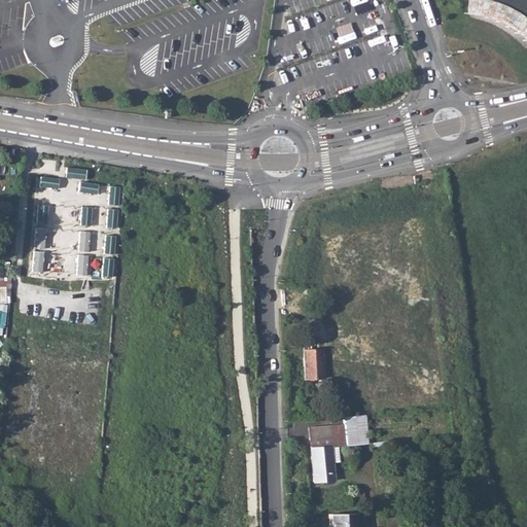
[(526,0),(470,0),(470,1),(478,1),(476,13),(496,20),(507,27),(516,32),(523,23),(526,26),(526,0)]
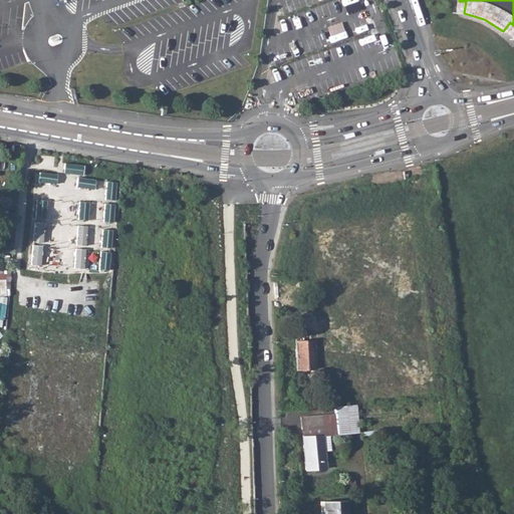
[(64,164),(63,174),(83,175),(83,166),(64,164)]
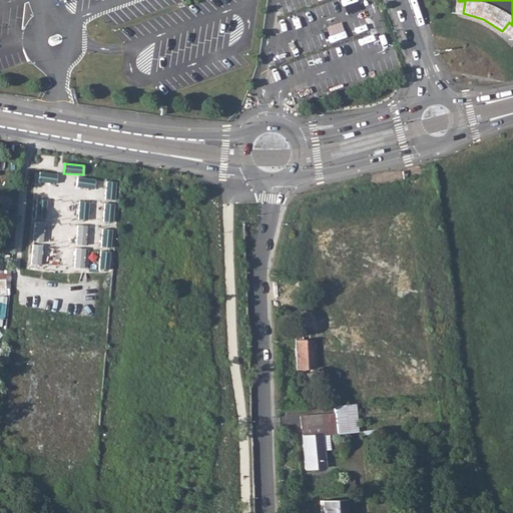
[(38,172),(37,181),(55,183),(56,173),(38,172)]
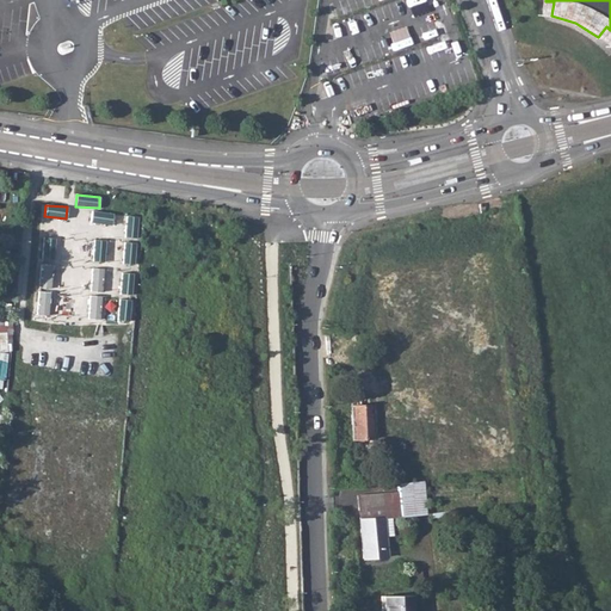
[(112,214),(92,211),(91,222),(111,224),(112,214)]
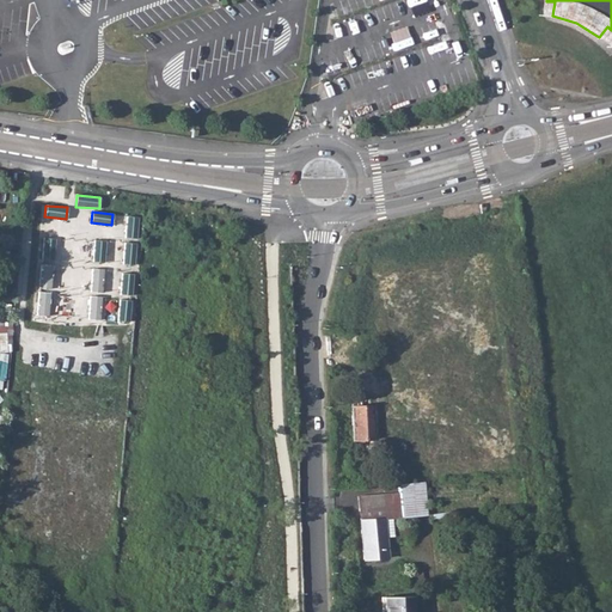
[(126,238),(136,238),(139,216),(127,215),(126,238)]
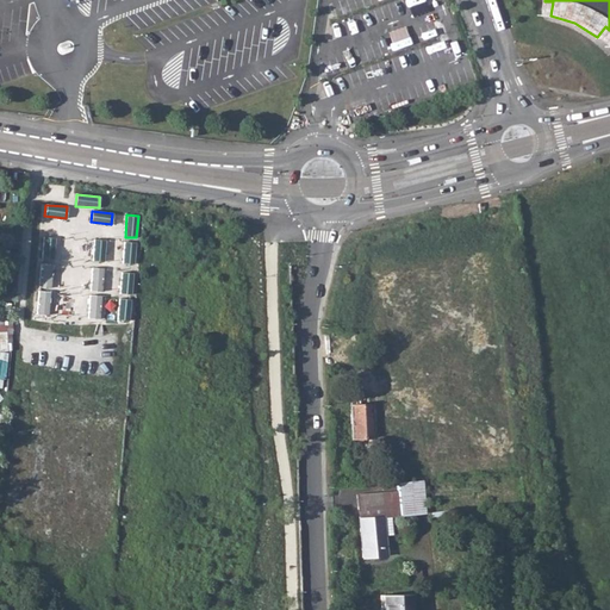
[(43,259),(54,259),(56,237),(44,236),(43,259)]
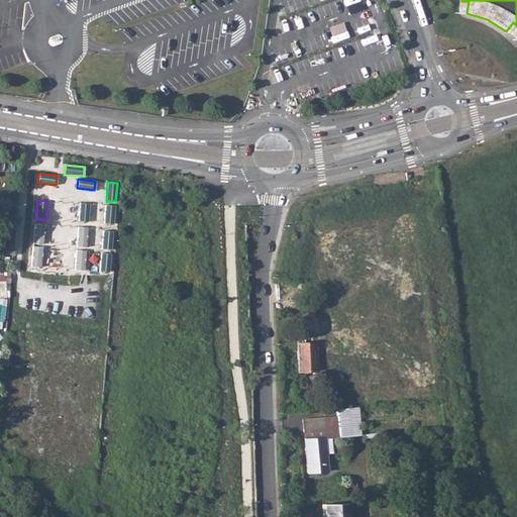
[(79,221),(88,222),(90,203),(80,202),(79,221)]
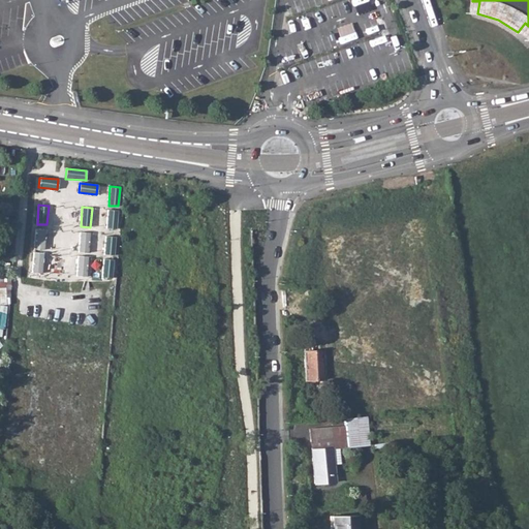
[(107,227),(117,228),(119,209),(109,209),(107,227)]
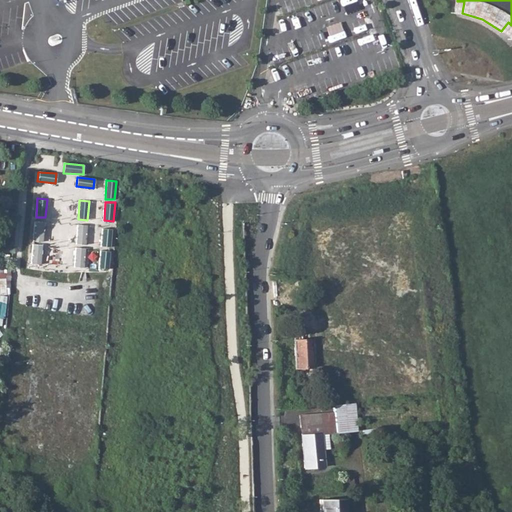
[(33,240),(42,241),(44,222),(34,221),(33,240)]
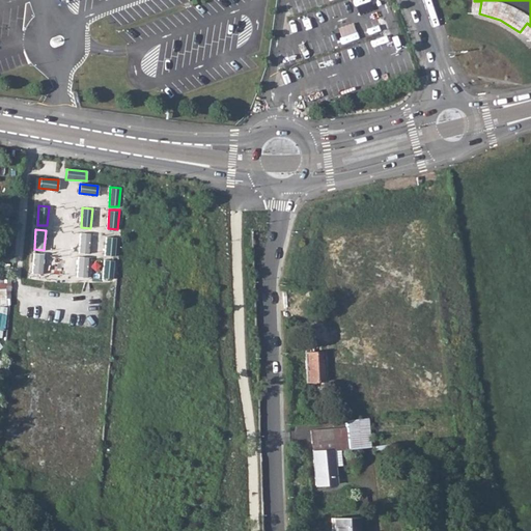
[(79,252),(88,253),(90,233),(80,232),(79,252)]
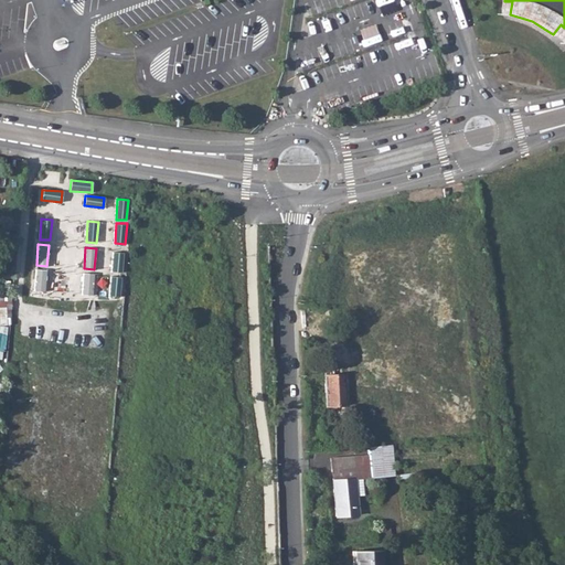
[(110,272),(120,273),(123,252),(113,252),(110,272)]
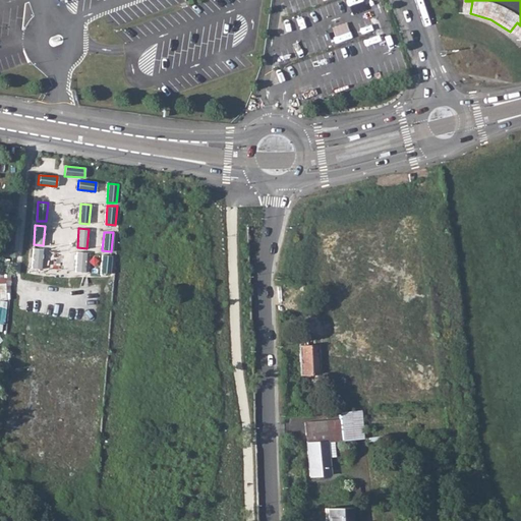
[(31,268),(41,269),(43,250),(33,249),(31,268)]
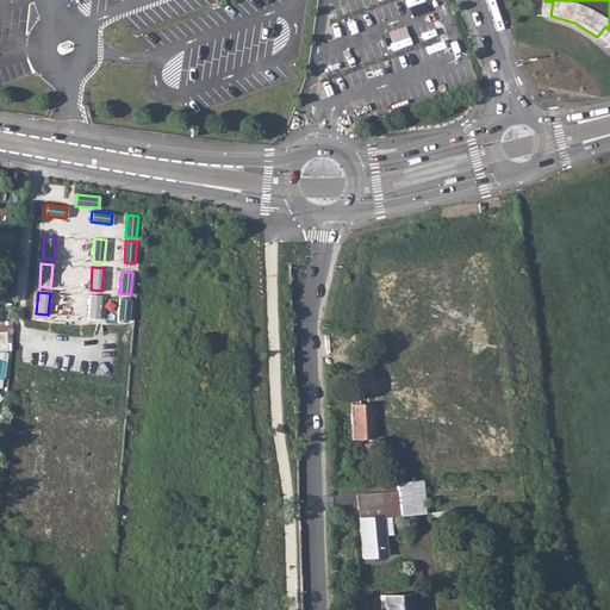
[(89,317),(100,318),(103,296),(91,294),(89,317)]
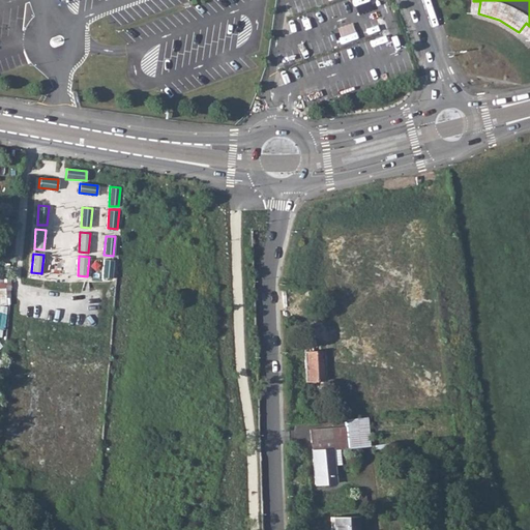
[(102,278),(112,278),(114,260),(105,259),(102,278)]
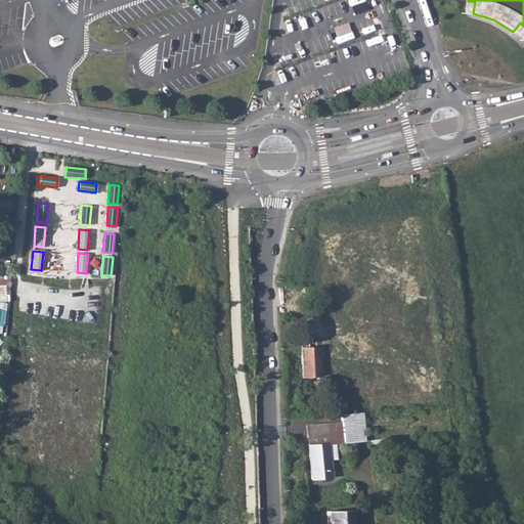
[(300,340),(300,348),(302,377),(311,376),(320,376),(321,376),(320,347),(309,348),(308,339),(300,340)]
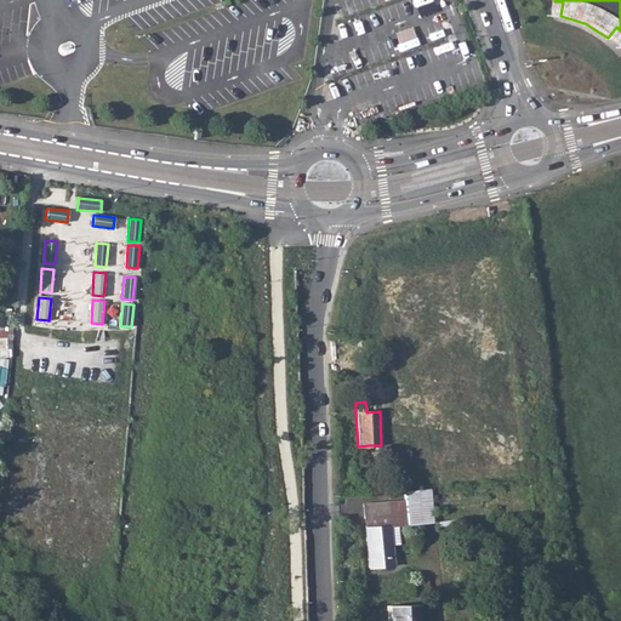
[(364,503),(365,528),(369,568),(393,565),(392,545),(391,525),(398,525),(432,522),(429,488),(404,490),(405,500),(364,503)]
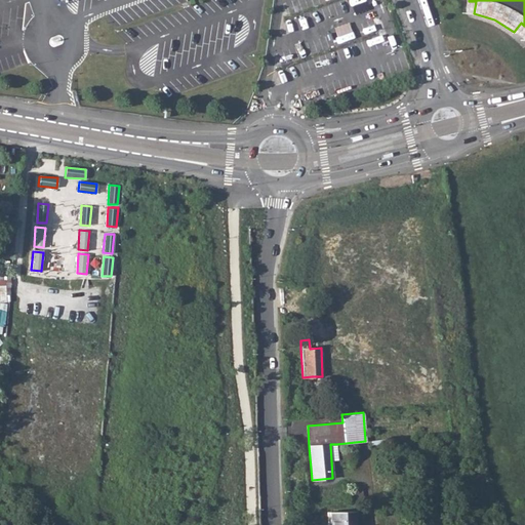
[(356,493),(349,493),(350,505),(357,503),(356,493)]
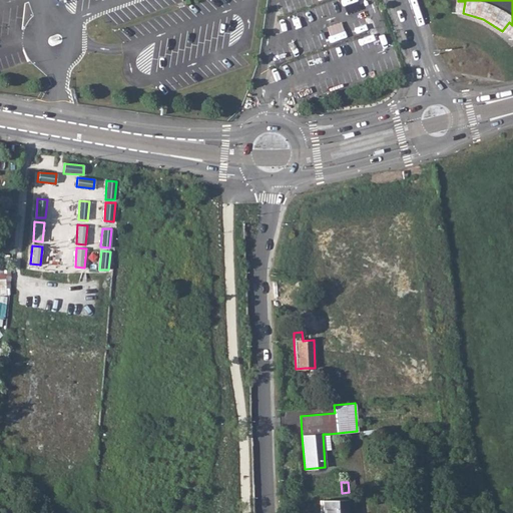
[(346,512),(346,499),(322,500),(322,512),(346,512)]
